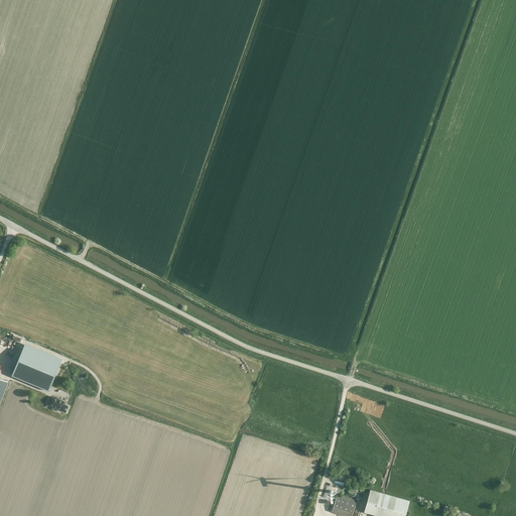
[(60,363),(23,348),(12,376),(48,391),(60,363)]
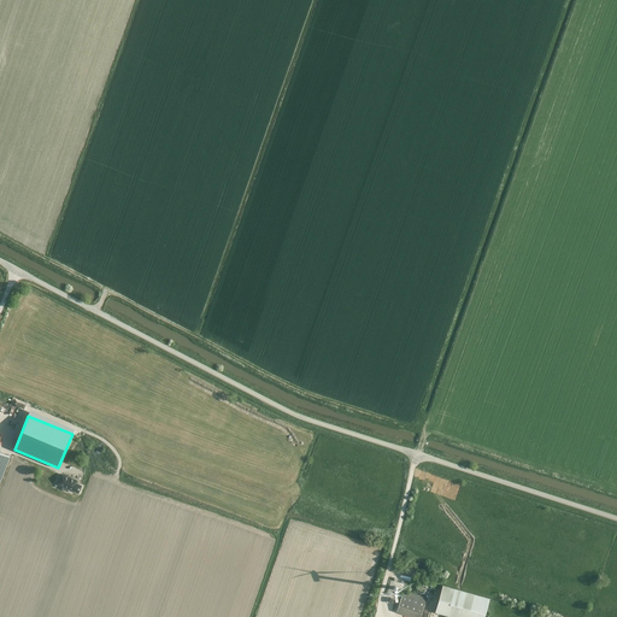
[(0,482),(11,456),(0,451),(0,482)]
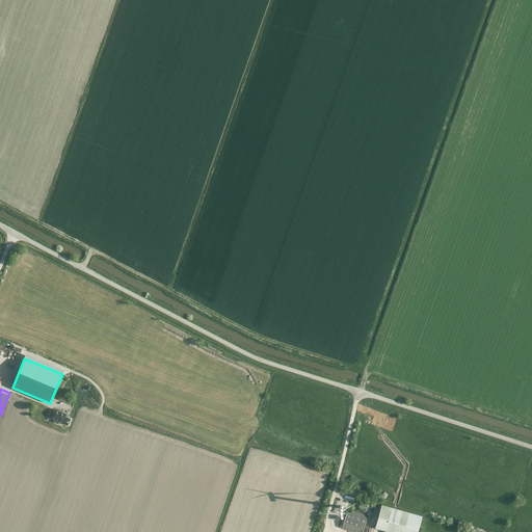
[(55,418),(54,422),(58,424),(59,422),(62,423),(68,425),(71,419),(65,417),(67,415),(53,409),(51,417),(55,418)]
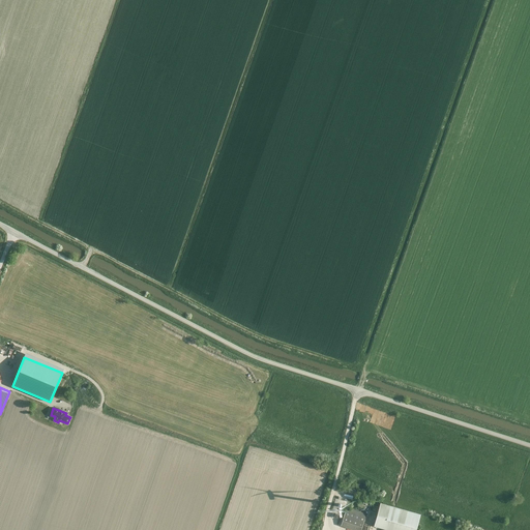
[(388,529),(415,529),(420,513),(380,502),(374,526),(388,529)]
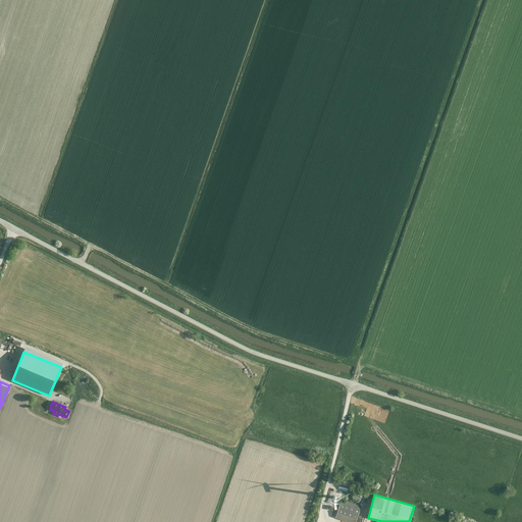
[(341,503),(335,518),(346,521),(355,521),(360,510),(341,503)]
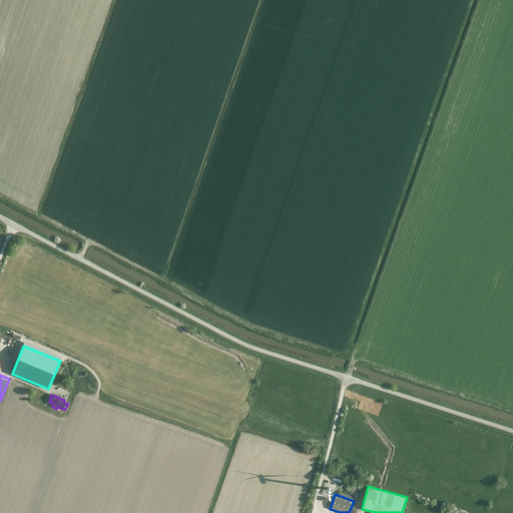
All buildings are outlined.
